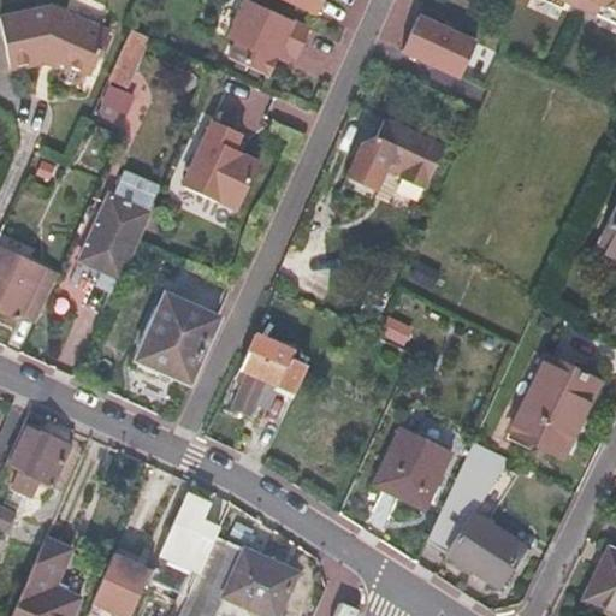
[(48,49),(76,64),(95,22),(52,0),(49,0),(3,17),(22,65),(46,55),(48,49)]
